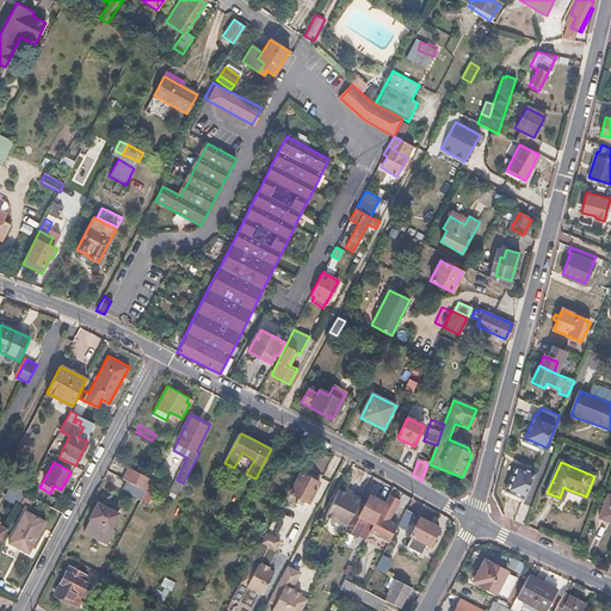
[(536,473),(519,464),(507,489),(526,498),(536,473)]
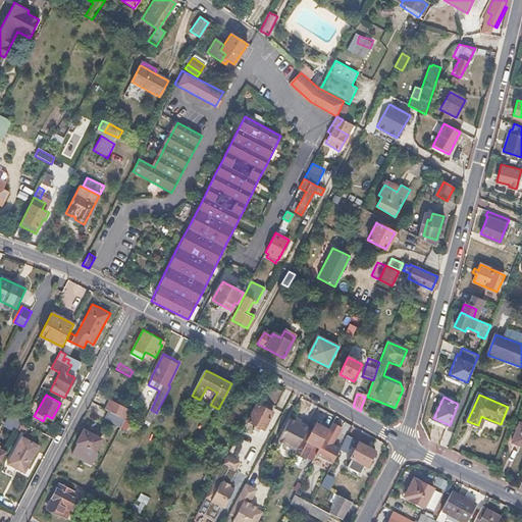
[(108,404),(106,408),(110,410),(125,418),(129,409),(110,400),(108,404)]
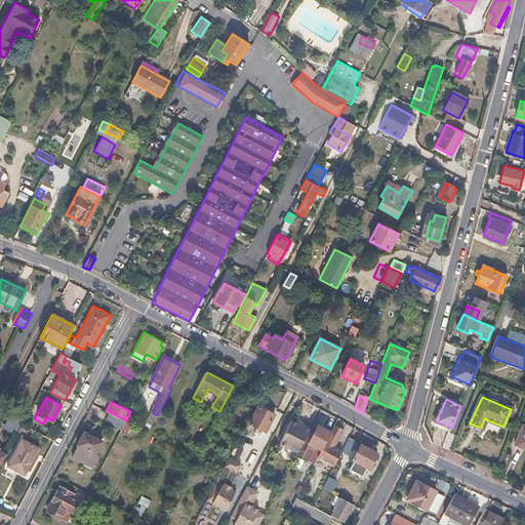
[(267,409),(259,405),(249,423),(266,432),(275,413),(267,409)]
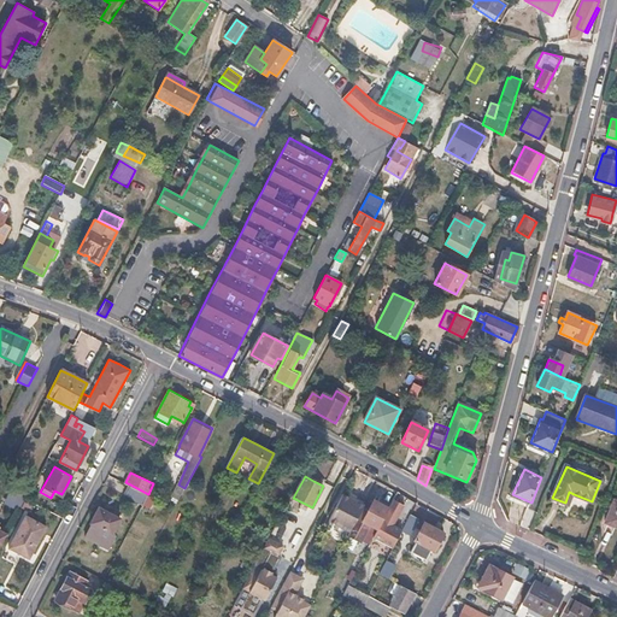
[(130,485),(125,494),(144,504),(148,494),(130,485)]
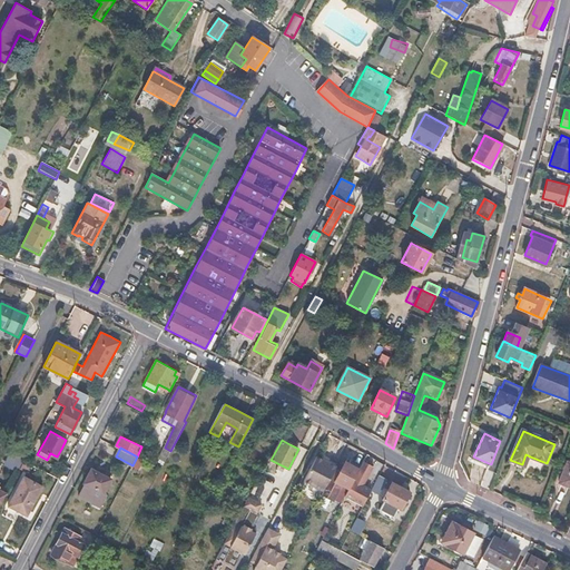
[(320,453),(308,473),(328,484),(337,468),(340,463),(330,458),(320,453)]
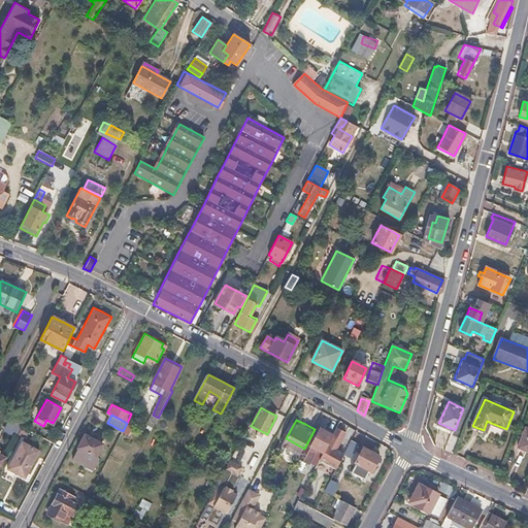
[(527,427),(524,426),(517,446),(527,451),(527,427)]
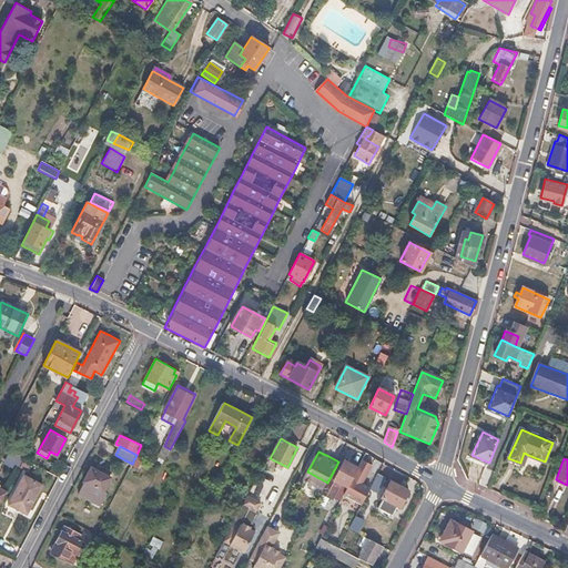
[(31,463),(24,459),(20,467),(27,470),(31,463)]
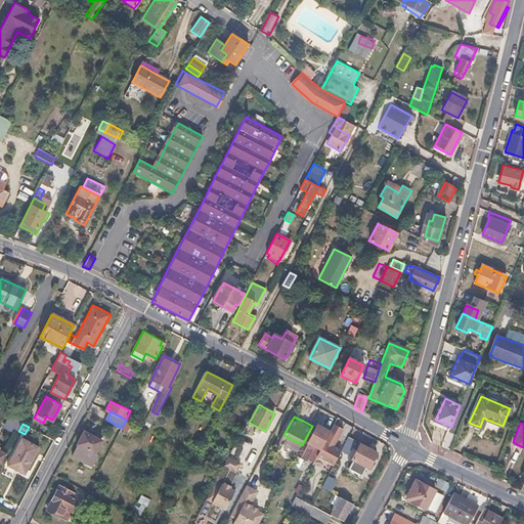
[(334,424),(331,431),(321,449),(319,452),(317,455),(335,465),(342,451),(342,450),(335,446),(344,429),(339,427),(334,424)]
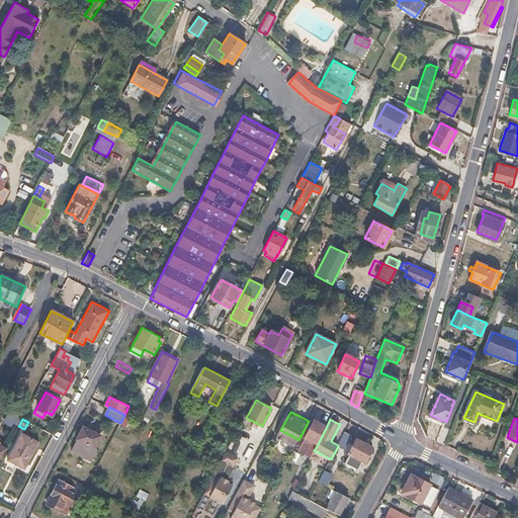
[(311,428),(307,425),(298,440),(293,448),(304,453),(311,440),(318,444),(327,426),(321,423),(315,420),(311,428)]
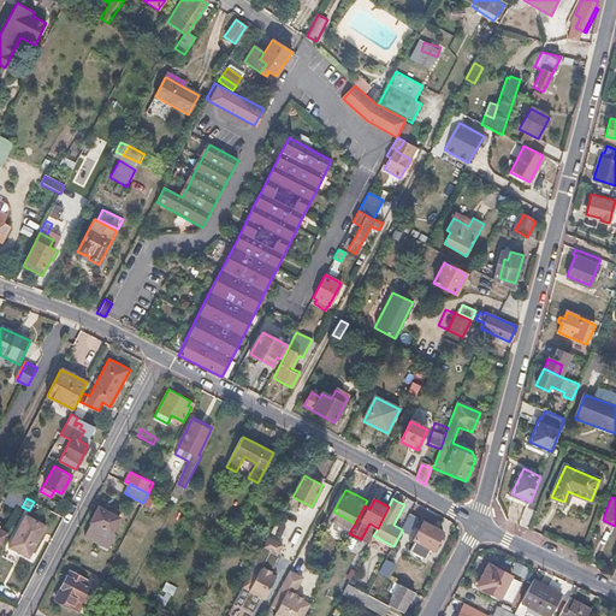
[(113,513),(100,505),(95,514),(92,521),(93,521),(86,534),(113,550),(120,537),(112,533),(120,517),(118,515),(119,511),(116,509),(113,513)]
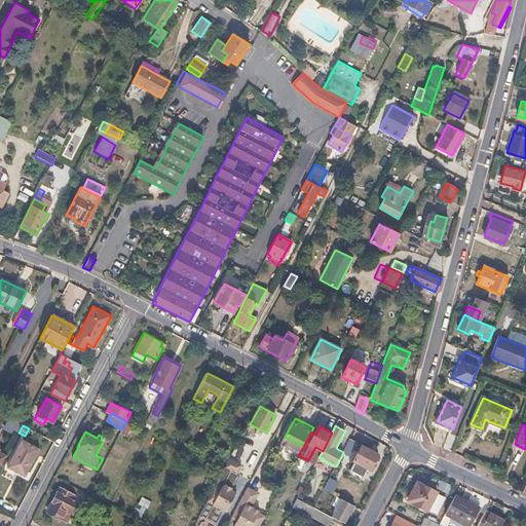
[(39,448),(23,439),(8,466),(25,475),(32,461),(39,448)]
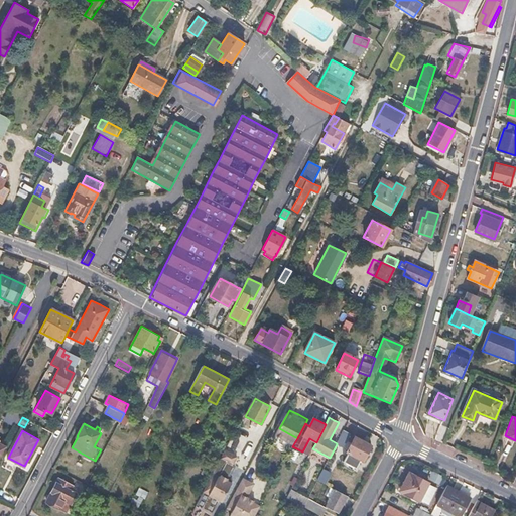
[(349,436),(343,433),(337,443),(337,444),(344,447),(349,436)]
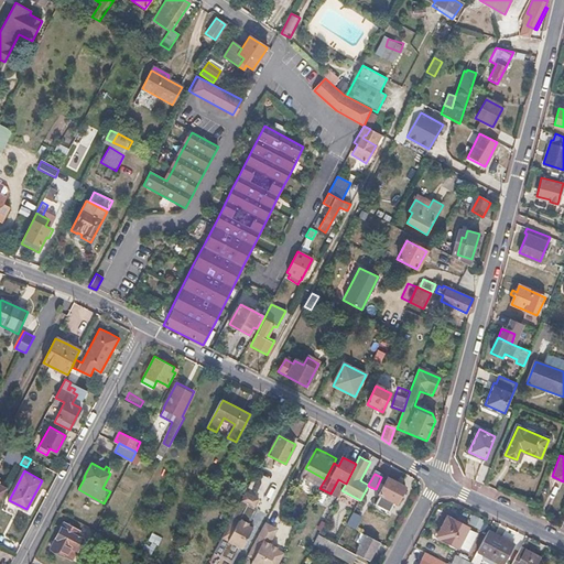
[(398,483),(389,478),(376,505),(390,511),(394,502),(397,503),(407,487),(398,483)]
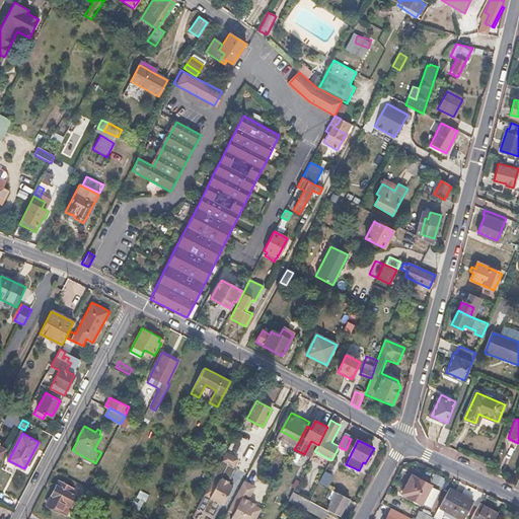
[(238,459),(226,453),(221,460),(234,467),(238,459)]
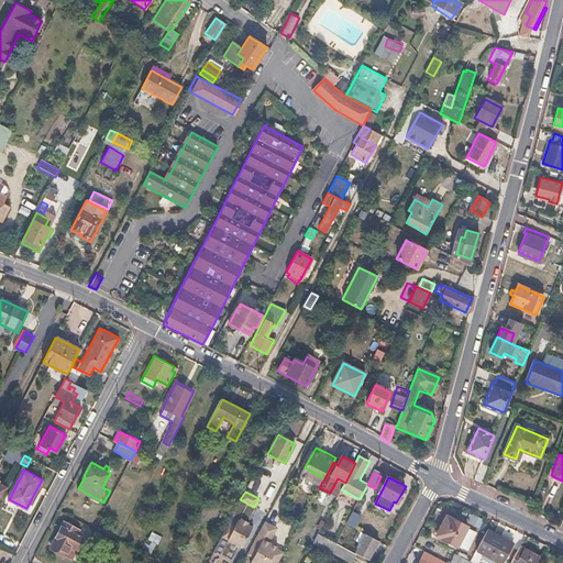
[(254,507),(240,499),(228,525),(221,537),(242,548),(253,527),(247,525),(249,522),(252,517),(256,508),(254,507)]
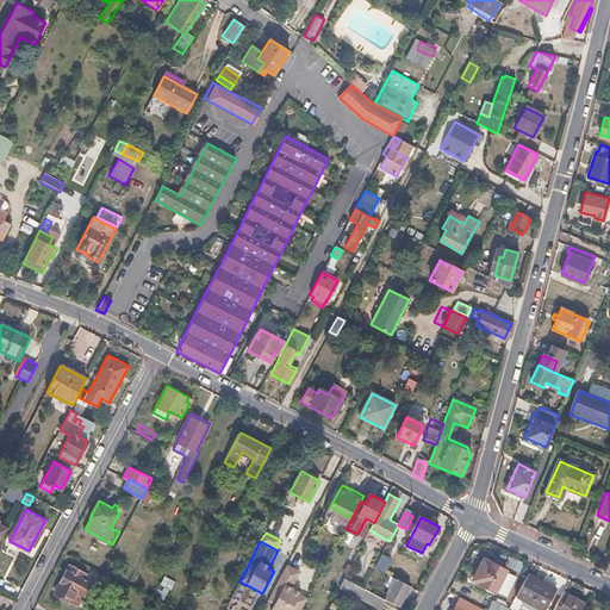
[(392,560),(383,554),(375,567),(385,573),(392,560)]
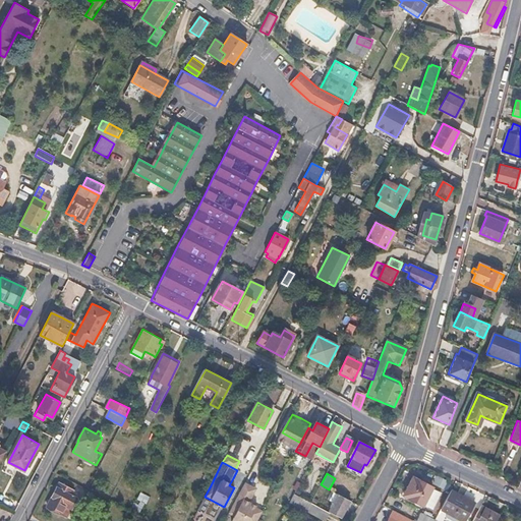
[(433,489),(413,478),(409,487),(404,496),(424,507),(433,489)]
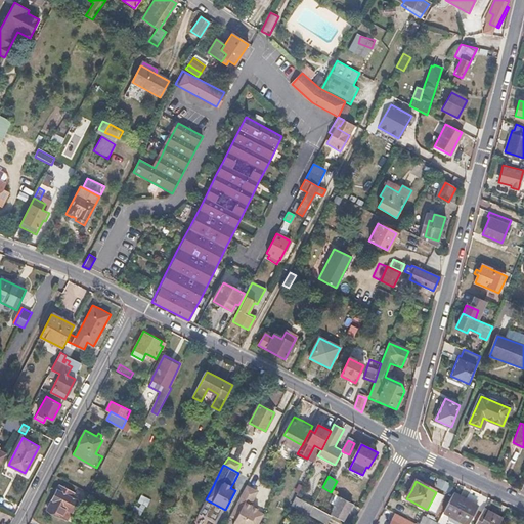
[(75,490),(60,483),(54,496),(47,509),(68,519),(78,499),(72,496),(75,490)]
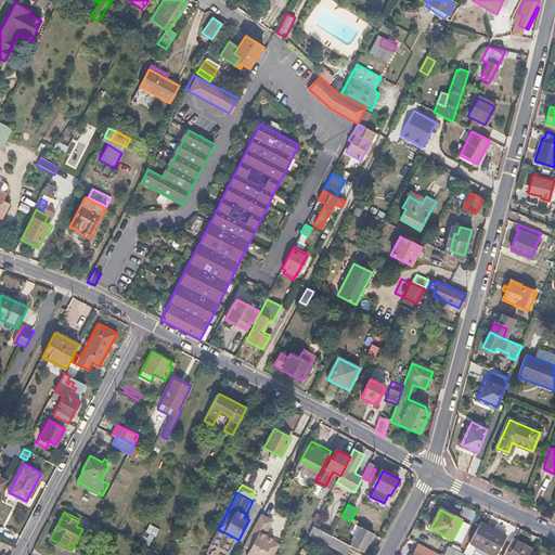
[(273,520),(261,515),(253,531),(244,546),(250,550),(247,554),(274,554),(281,545),(273,541),(274,540),(266,534),(273,520)]
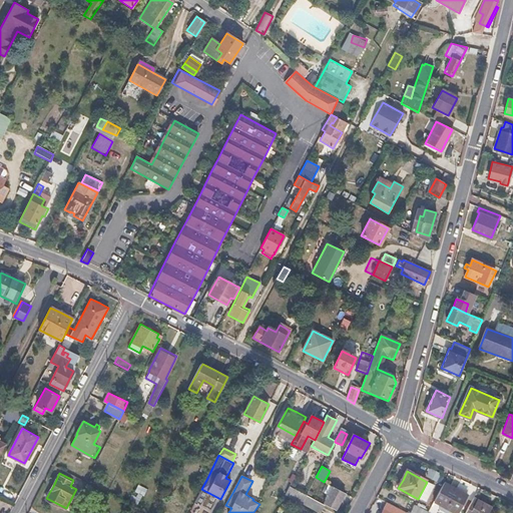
[(298,481),(294,479),(290,486),(295,488),(298,481)]
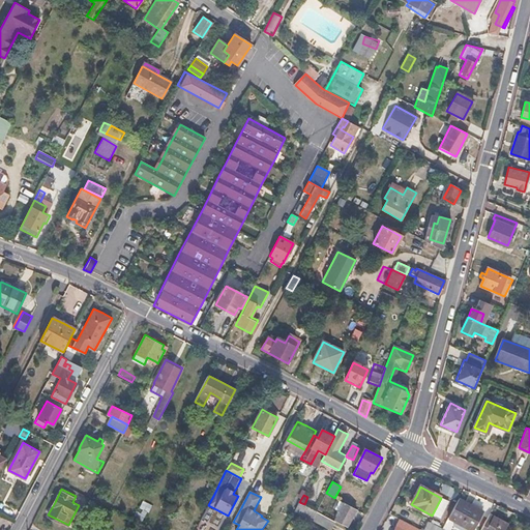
[(470,505),(459,498),(448,518),(469,529),(471,529),(482,511),(470,505)]
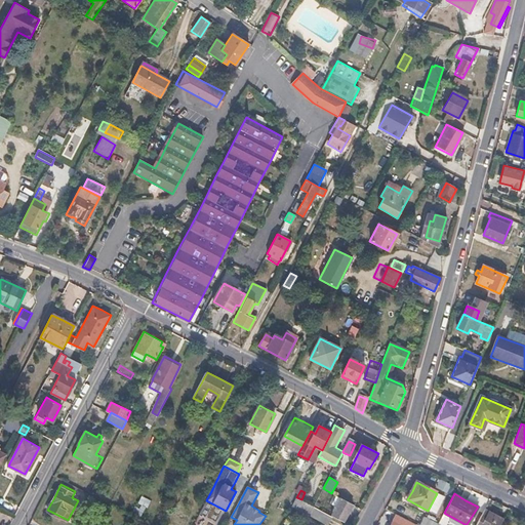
[(353,505),(335,494),(326,513),(344,522),(353,505)]
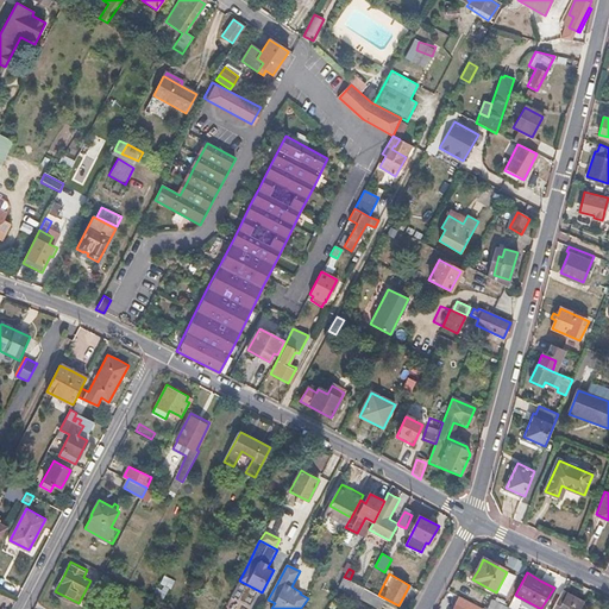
[(364,588),(357,584),(351,596),(366,603),(366,601),(359,597),(364,588)]
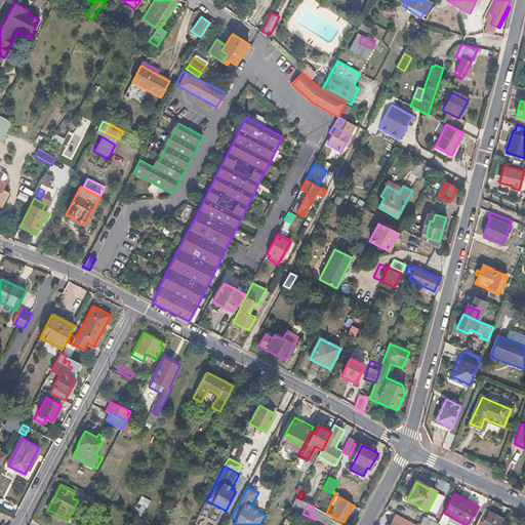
[(321,510),(314,507),(310,515),(316,518),(321,510)]
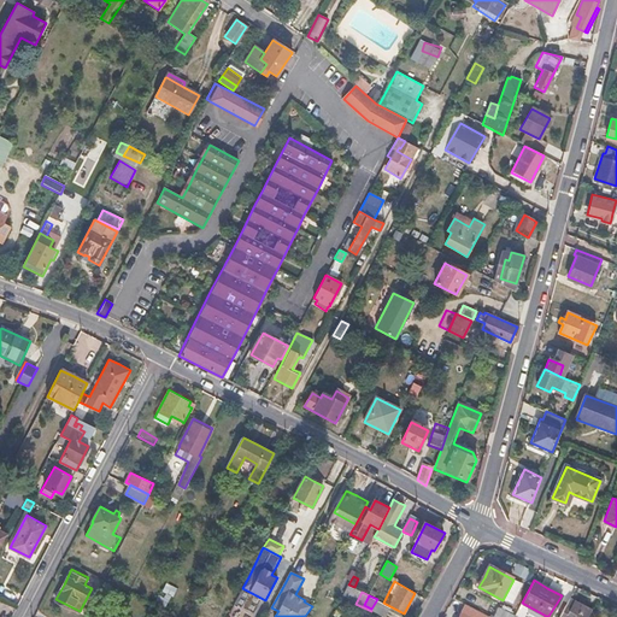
[(571,607),(565,605),(558,616),(588,616),(592,611),(583,606),(575,601),(571,607)]
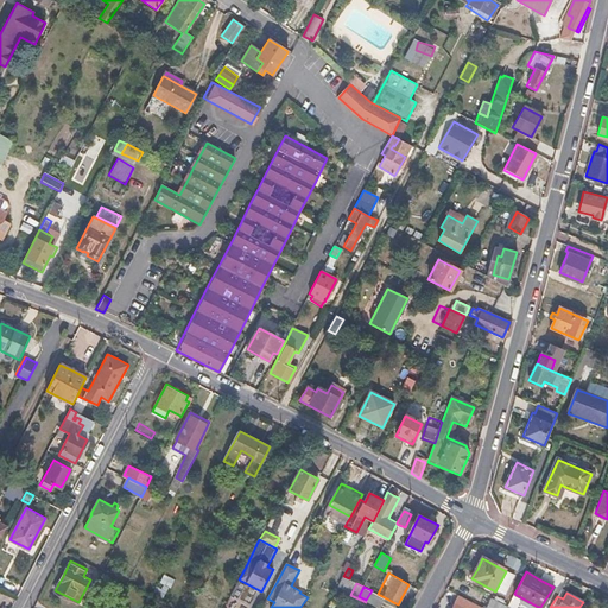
[(482,607),(462,597),(455,607),(482,607)]
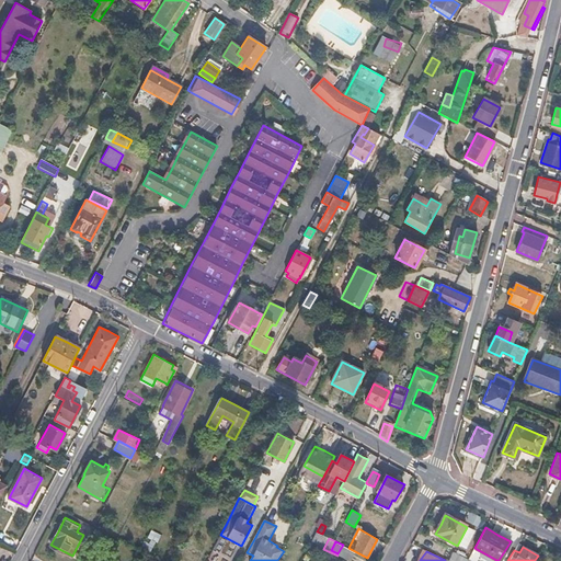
[(467,560),(468,560),(453,551),(446,560),(467,560)]
